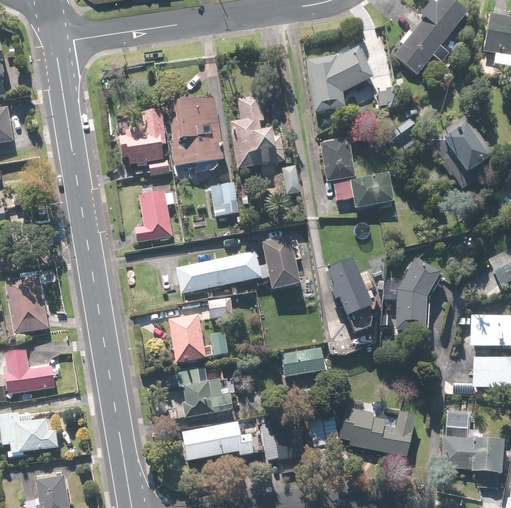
[(442,62),(450,51),(441,44),(467,11),(453,0),(437,0),(393,56),(417,75),(433,55),(442,62)]
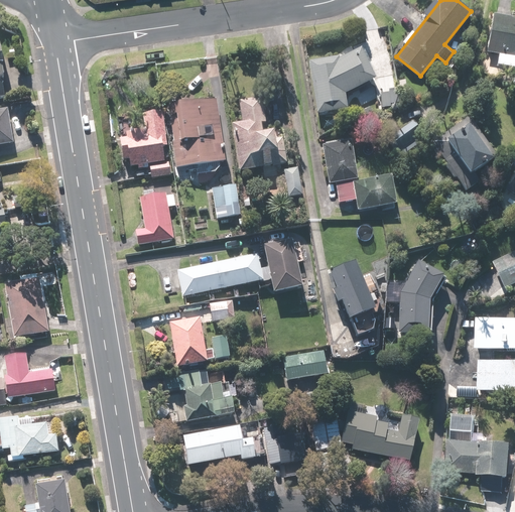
[(496,66),(514,68),(514,16),(493,14),(488,49),(498,50),(496,66)]
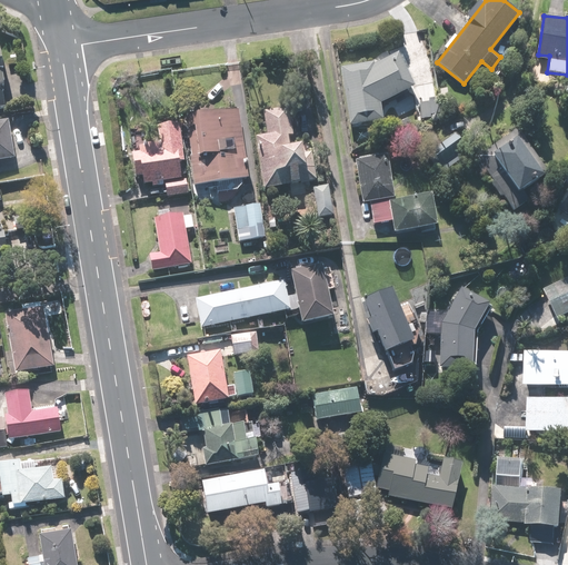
[(375,62),(341,67),(349,126),(384,120),(381,103),(414,88),(396,53),(376,65),(375,62)]
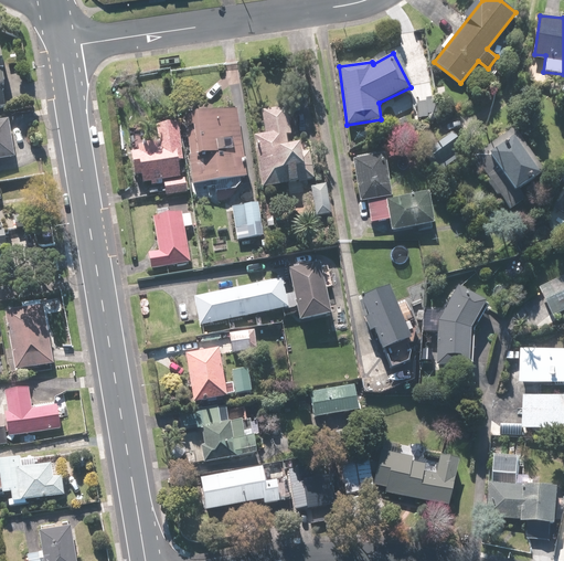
[(295,168),(301,167),(298,146),(288,148),(286,134),(291,133),(287,104),(261,107),(264,131),(255,133),(262,187),(297,181),(295,168)]
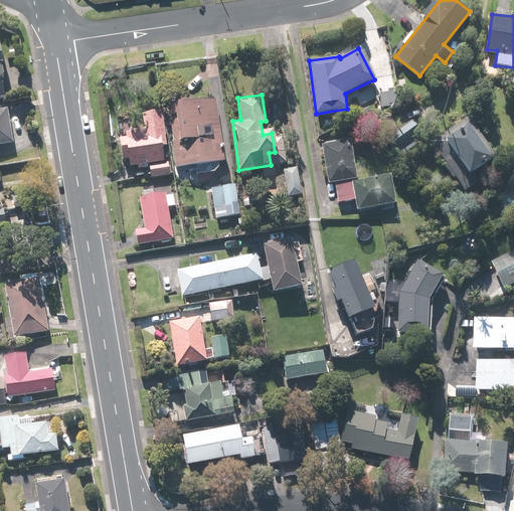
[(200,163),(226,160),(217,98),(178,103),(184,141),(197,139),(200,163)]
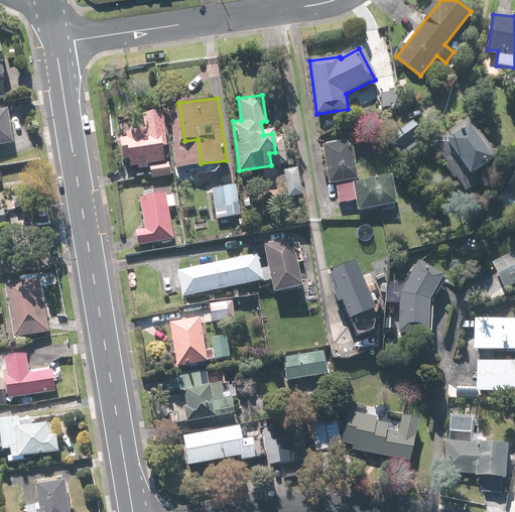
[(0,143),(15,141),(9,106),(0,107),(0,143)]
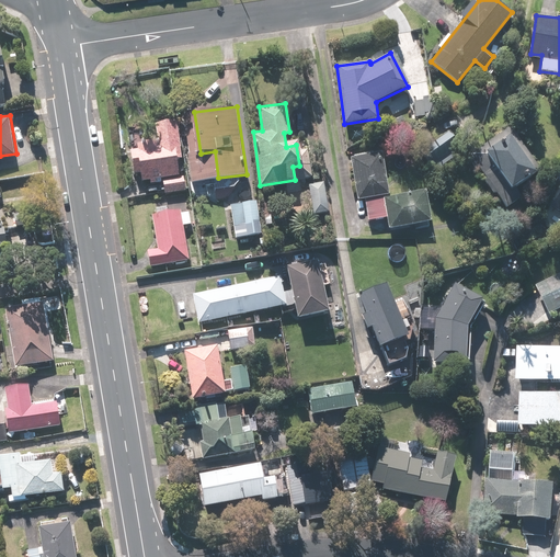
[(152,124),(156,139),(138,143),(139,149),(128,150),(135,195),(187,188),(178,120),(152,124)]
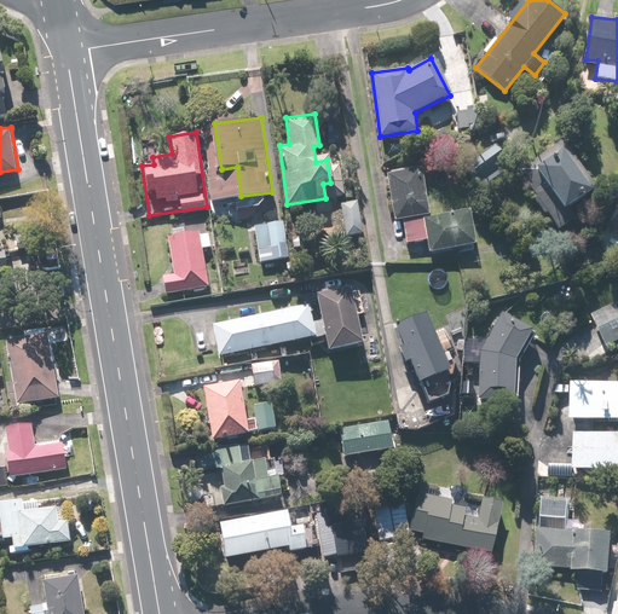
[(569,207),(598,185),(561,137),(517,169),(560,227),(576,216),(569,207)]
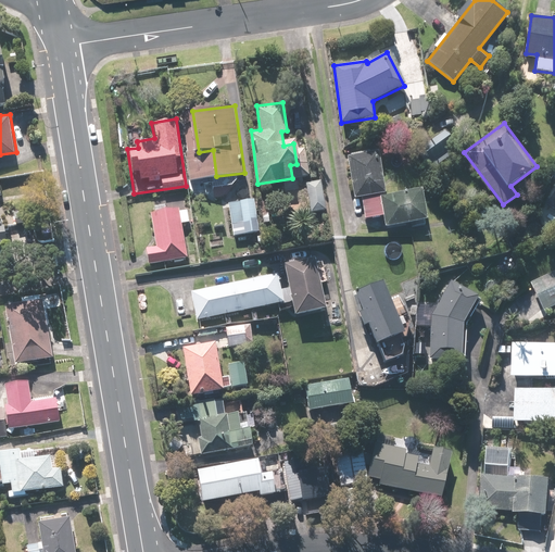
[(385,225),(427,218),(423,187),(386,192),(379,150),(349,154),(354,197),(362,196),(365,218),(383,215),(385,225)]
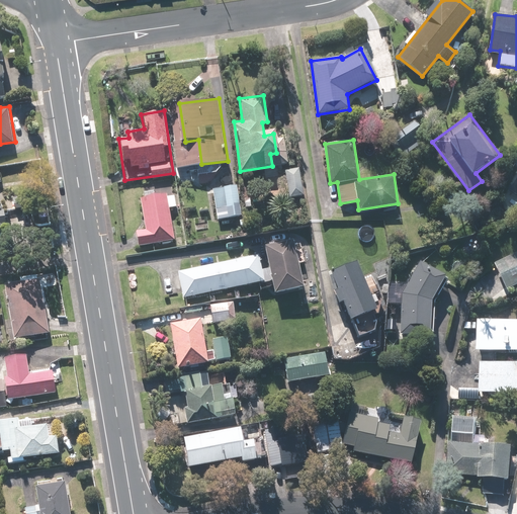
[(299,165),(284,167),(287,188),(303,186),(299,165)]
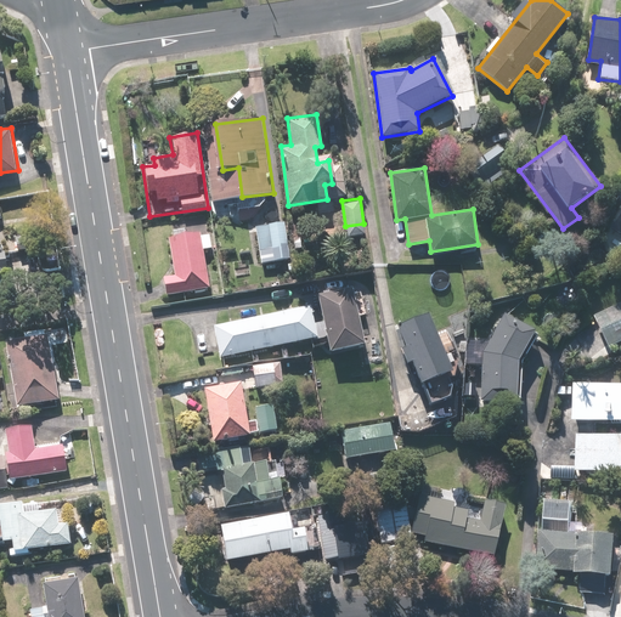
[(289,245),(286,220),(269,222),(272,248),(289,245)]
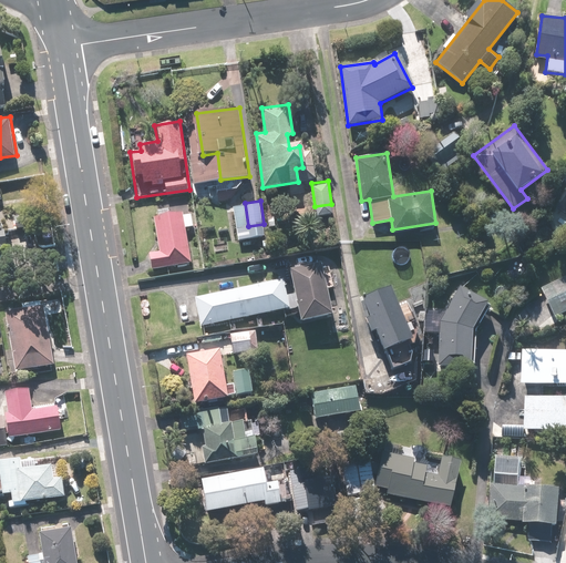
[(193,225),(191,210),(154,216),(160,251),(145,253),(148,269),(192,263),(185,226),(193,225)]
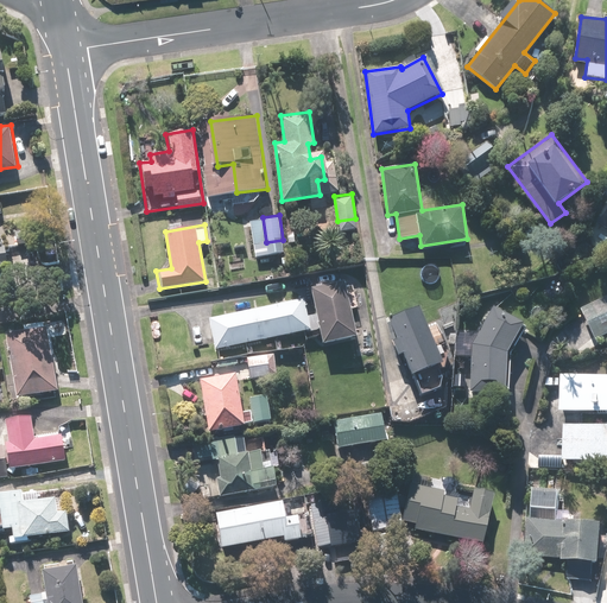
[(345,280),(311,286),(316,309),(305,311),(303,297),(209,316),(215,348),(320,327),(322,343),(355,337),(345,280)]
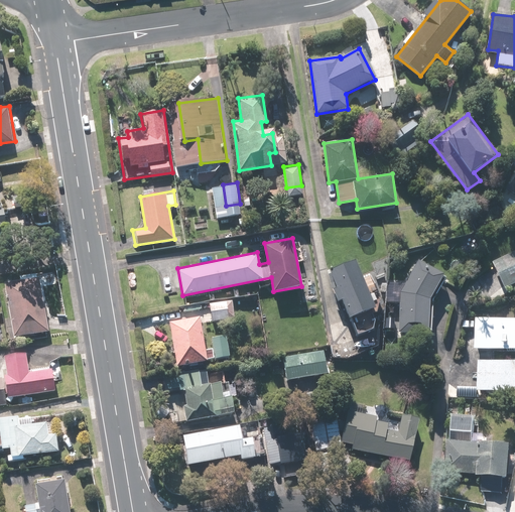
[(514,250),(494,260),(507,287),(514,283),(514,250)]
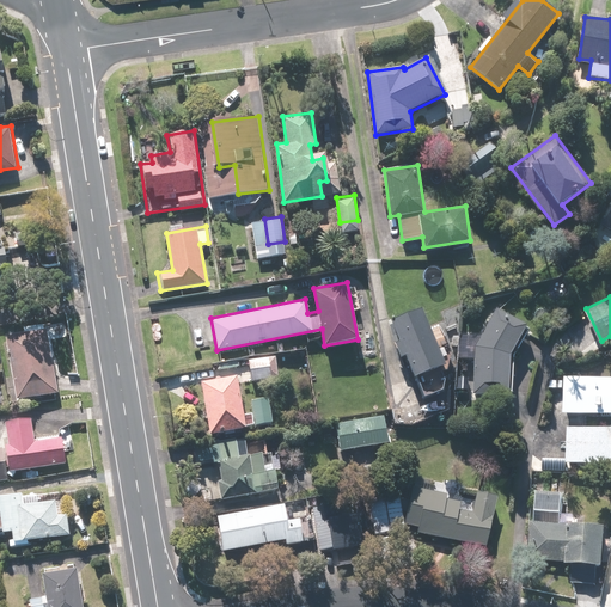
[(422,306),(391,319),(414,378),(445,366),(422,306)]
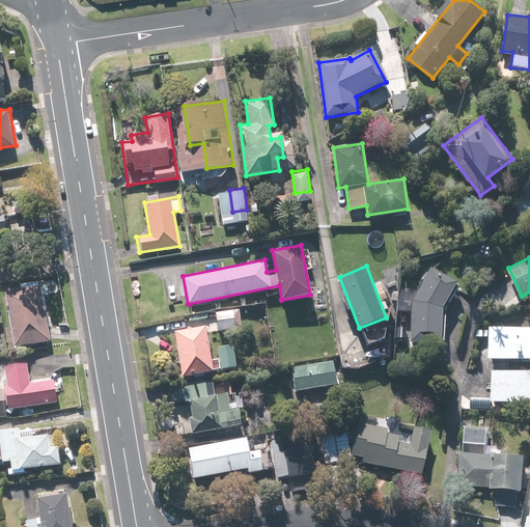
[(457,281),(429,266),(417,287),(399,285),(398,310),(410,310),(409,344),(441,347),(443,308),(457,281)]
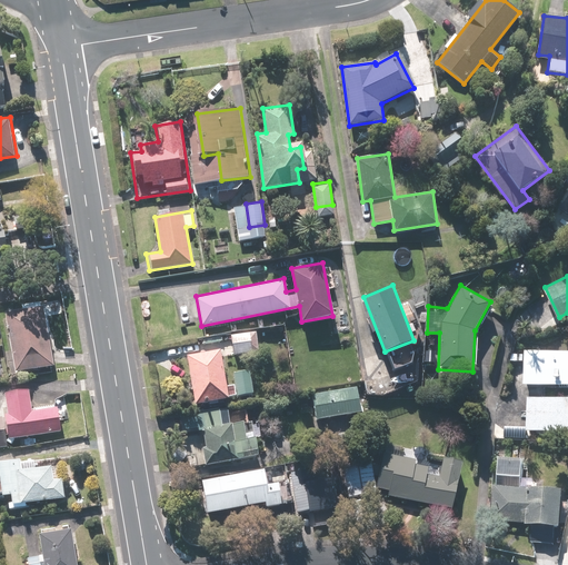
[(46,306),(7,313),(16,372),(55,366),(46,306)]
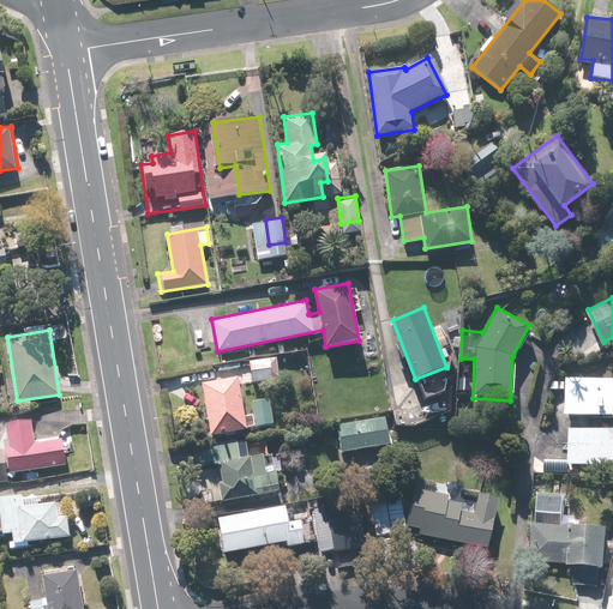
[(277,355),(250,357),(252,380),(280,378),(277,355)]
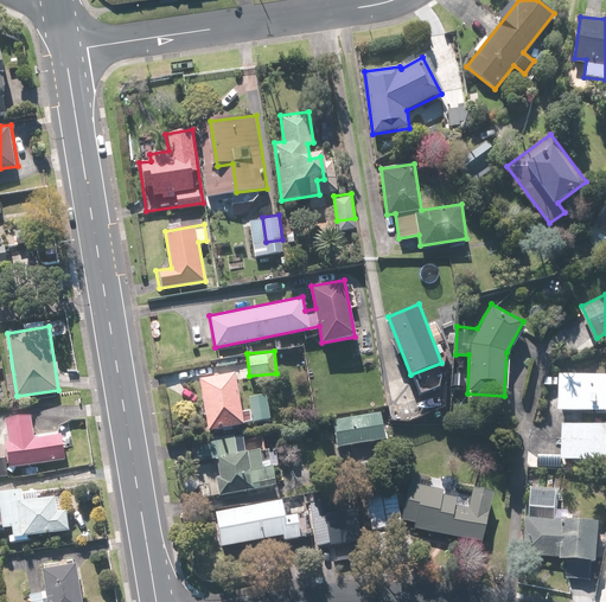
[(243,422),(270,418),(267,394),(250,396),(252,409),(241,410),(236,371),(199,376),(206,431),(244,426),(243,422)]
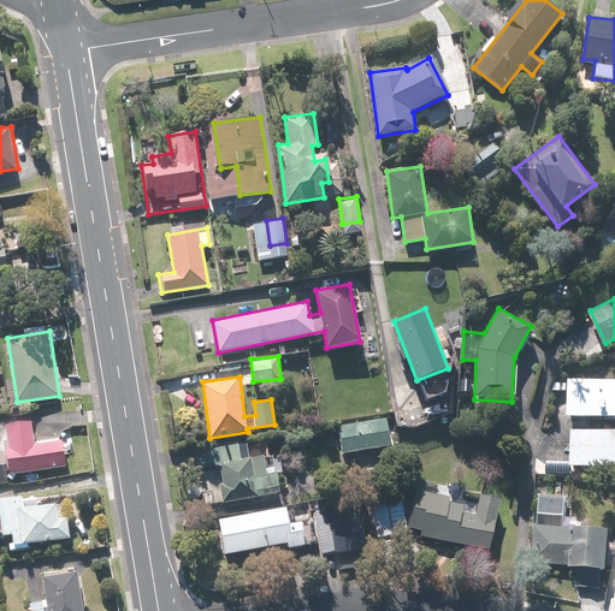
[(614,378),(569,377),(569,380),(555,380),(555,387),(559,389),(557,414),(614,416),(614,378)]
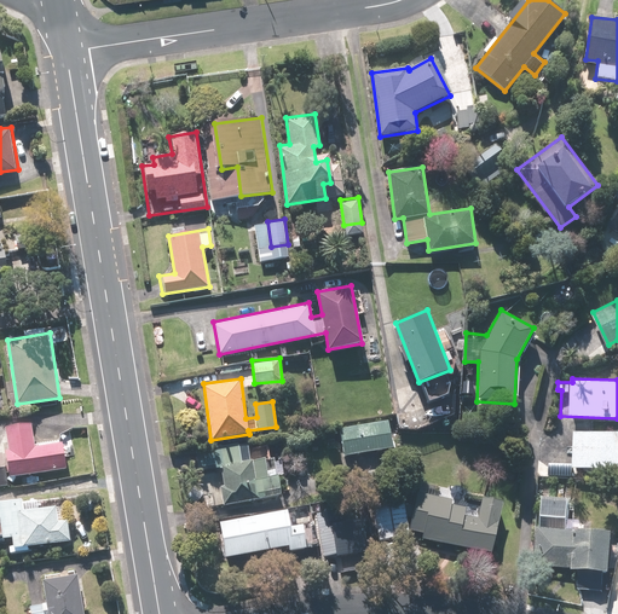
[(390,417),(340,426),(344,453),(394,446),(390,417)]
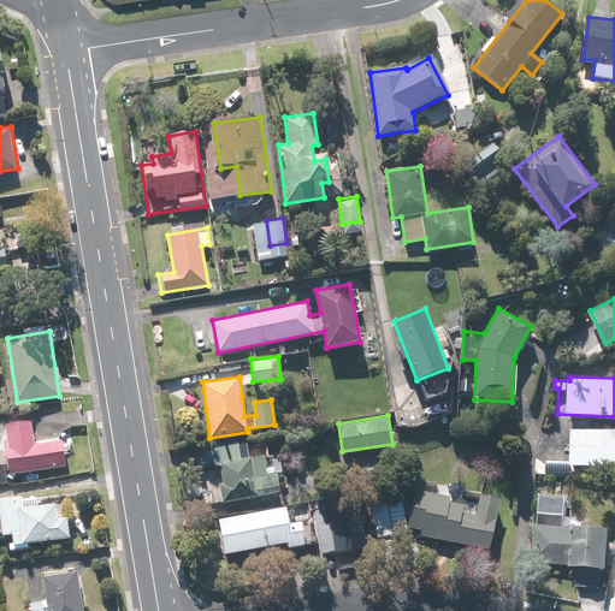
[(10,474),(67,467),(64,437),(35,440),(33,421),(5,425),(10,474)]
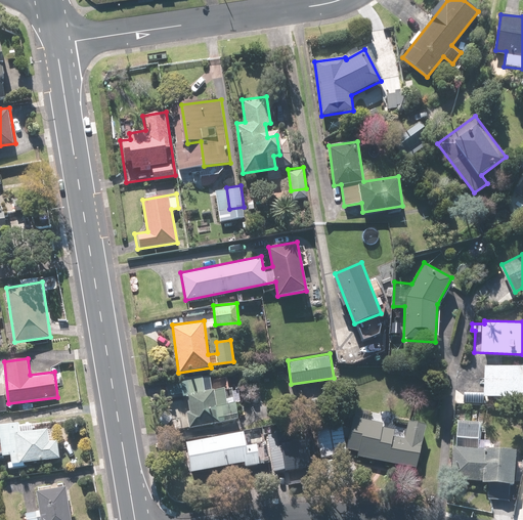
[(522,360),(520,361),(520,365),(486,363),(485,395),(522,397),(522,360)]
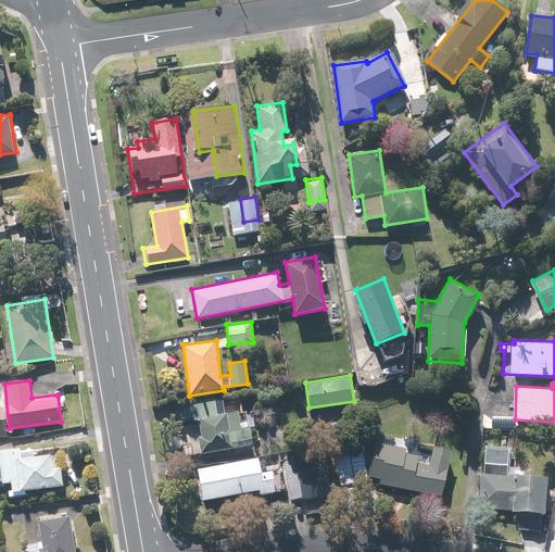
[(249,415),(246,392),(176,401),(178,424),(197,422),(200,453),(252,448),(250,428),(240,429),(239,416),(249,415)]
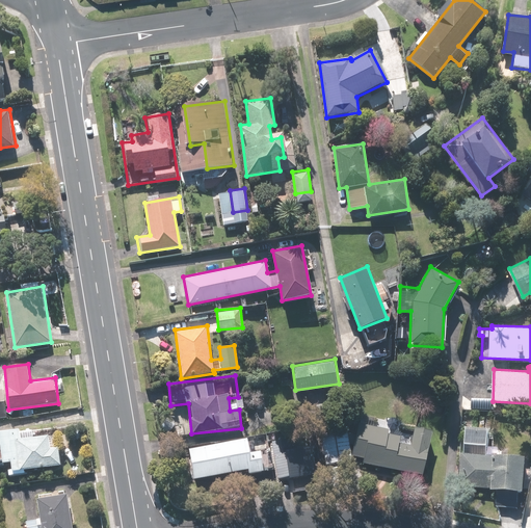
[(415,427),(412,444),(398,441),(399,434),(388,431),(389,428),(359,422),(351,454),(364,457),(363,463),(423,475),(432,430),(415,427)]
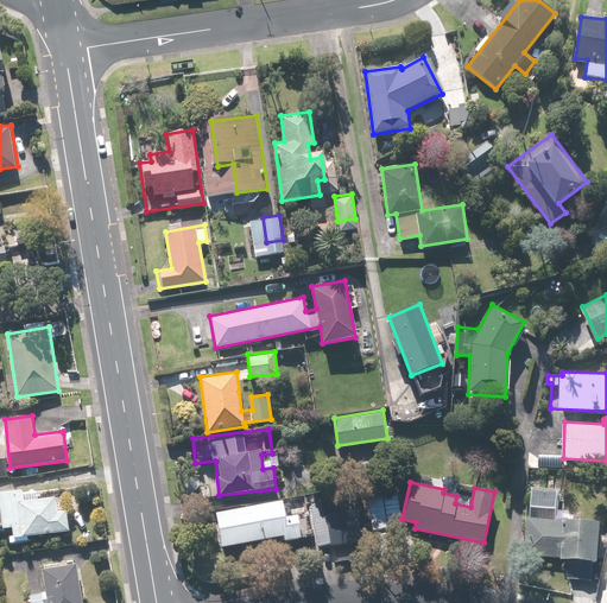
[(402,524),(397,486),(365,490),(371,528),(402,524)]
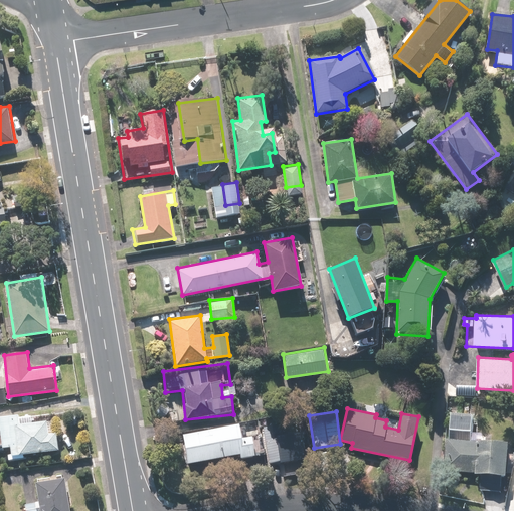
[(510,477),(511,442),(473,440),(474,415),(449,414),(446,469),(476,471),(476,476),(510,477)]
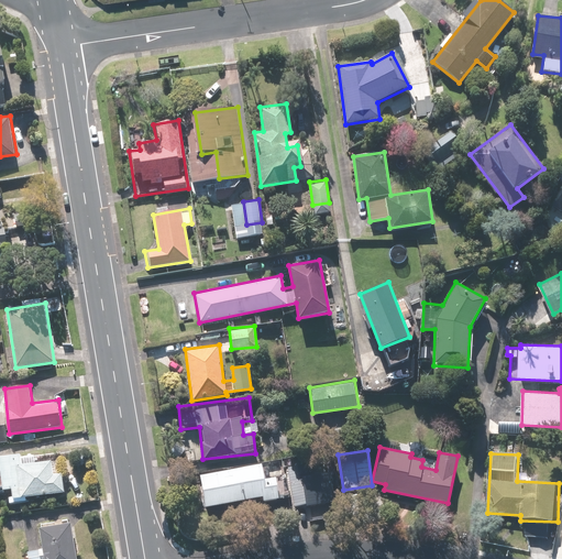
[(20,456),(0,457),(0,461),(2,490),(8,490),(9,503),(28,501),(26,497),(64,494),(62,472),(53,473),(52,461),(21,463),(20,456)]
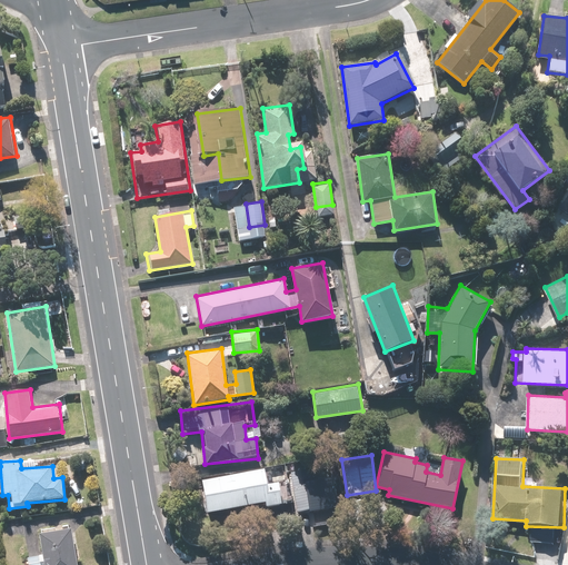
[(201,478),(206,513),(265,505),(265,508),(294,504),(290,477),(266,481),(265,469),(201,478)]
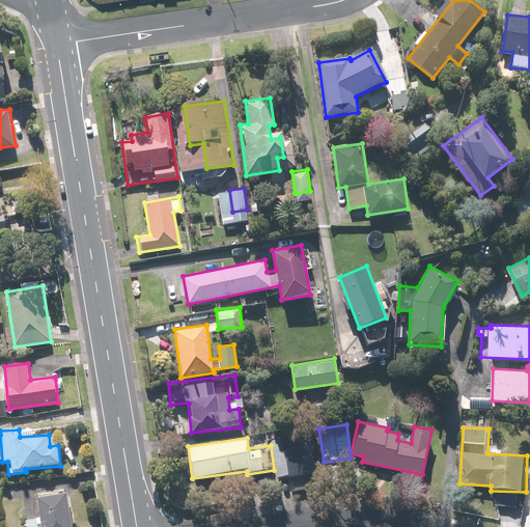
[(72,526),(67,491),(36,495),(39,516),(27,518),(27,526),(72,526)]
